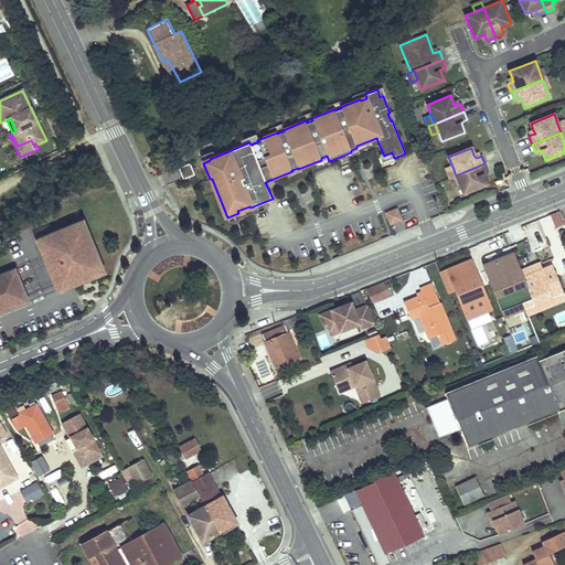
[(484,163),(456,176),(459,184),(464,194),(487,184),(483,178),(482,174),(486,172),(489,171),(484,163)]
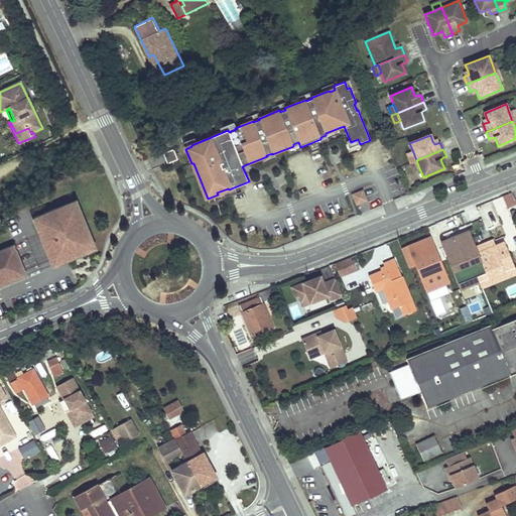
[(173,150),(163,153),(167,163),(177,159),(173,150)]
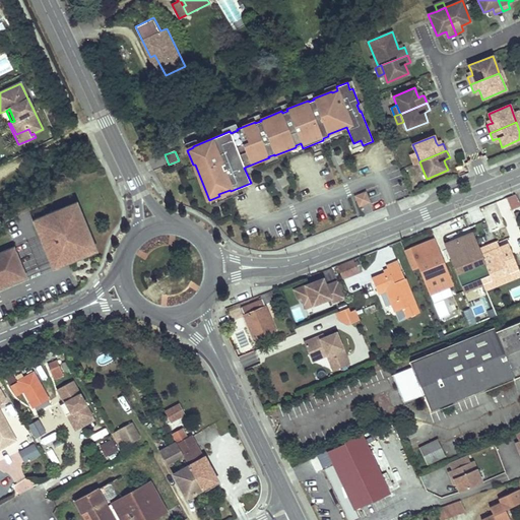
[(416,153),(410,155),(414,164),(419,161),(416,153)]
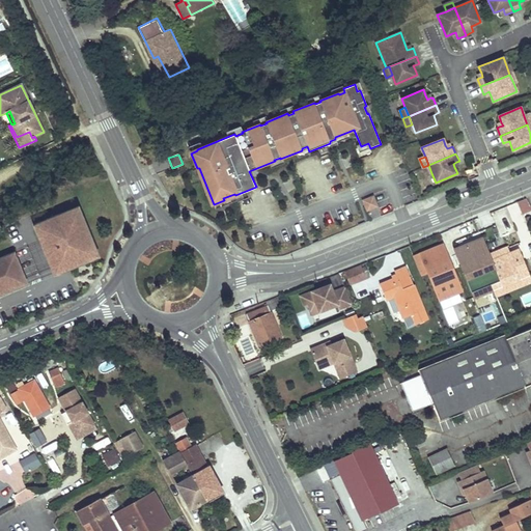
[(423,167),(426,175),(431,173),(428,165),(423,167)]
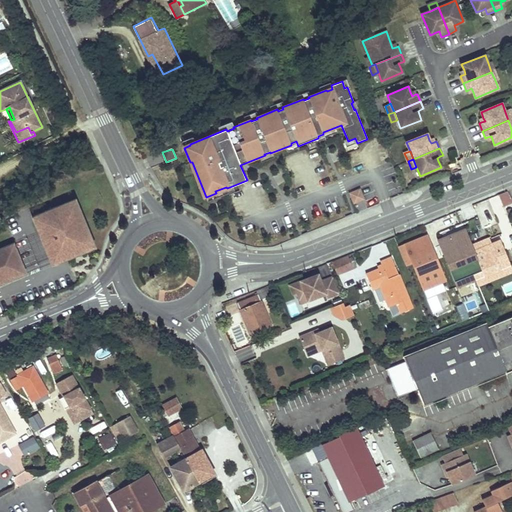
[(365,199),(360,188),(349,193),(353,204),(365,199)]
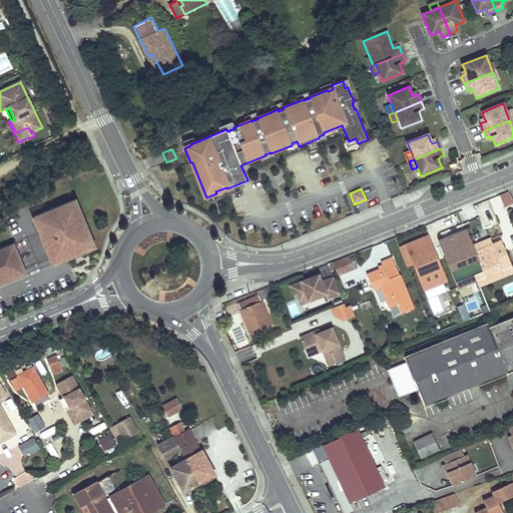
[(512,199),(509,191),(500,195),(505,206),(512,201),(512,199)]
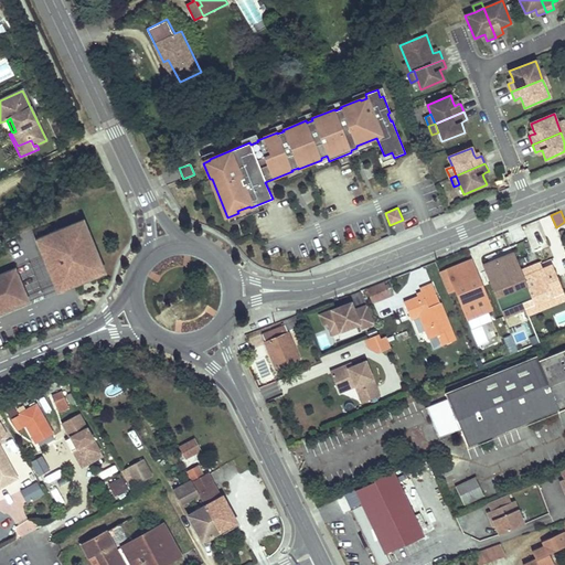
[(110,281),(91,227),(42,246),(48,260),(51,259),(64,294),(92,283),(93,288),(110,281)]
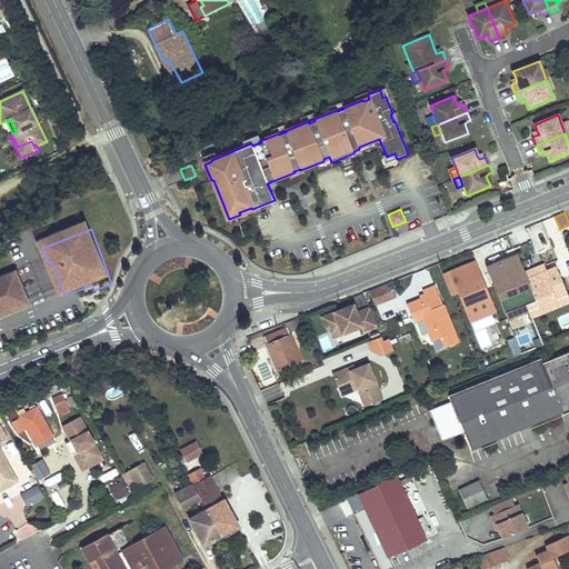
[(525,271),(518,255),(487,267),(508,319),(528,310),(568,295),(557,267),(547,271),(528,278),(525,271)]
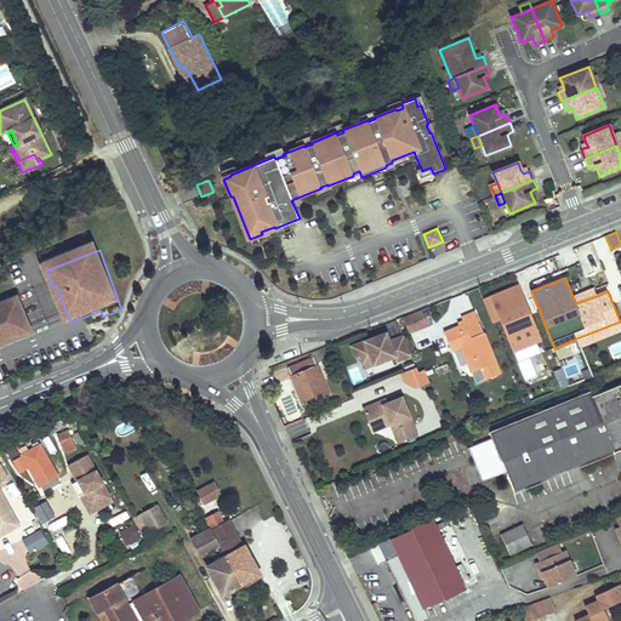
[(519,284),(490,296),(501,320),(513,353),(543,342),(519,284)]
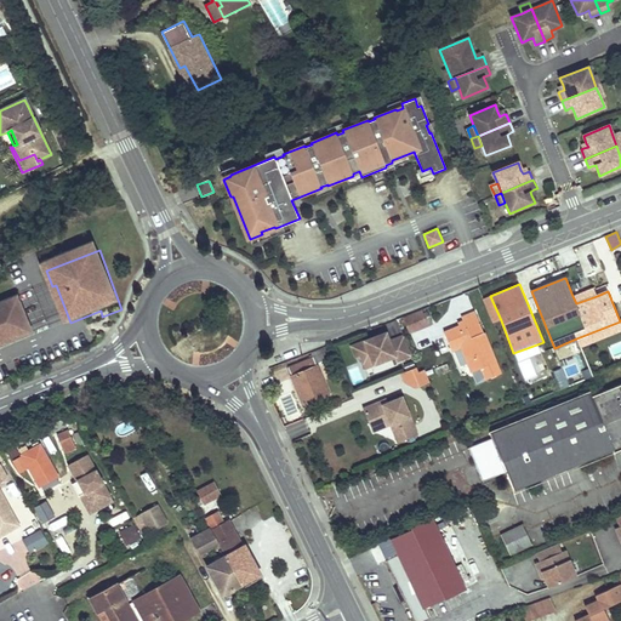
[(52,286),(68,329),(102,317),(101,311),(70,323),(56,285),(52,286)]
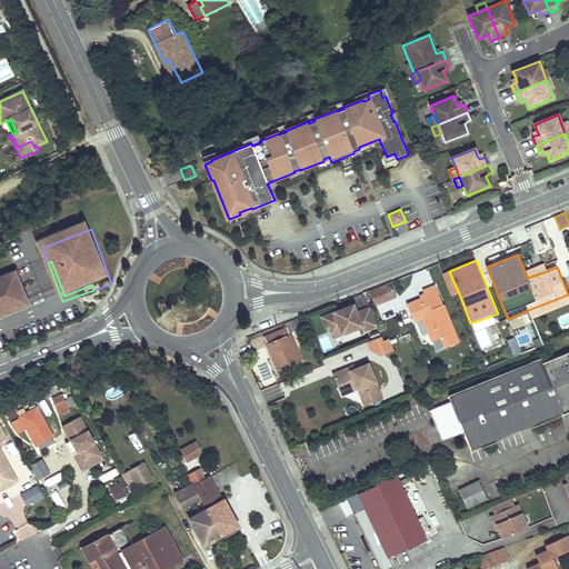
[(543,263),(525,271),(528,278),(547,271),(543,263)]
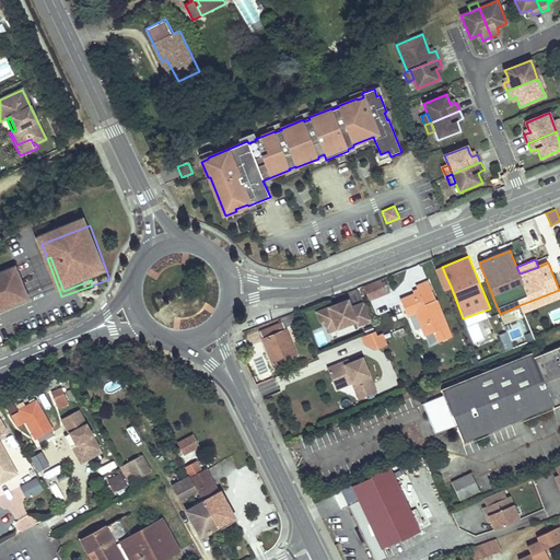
[(452,289),(442,267),(435,269),(445,292),(452,289)]
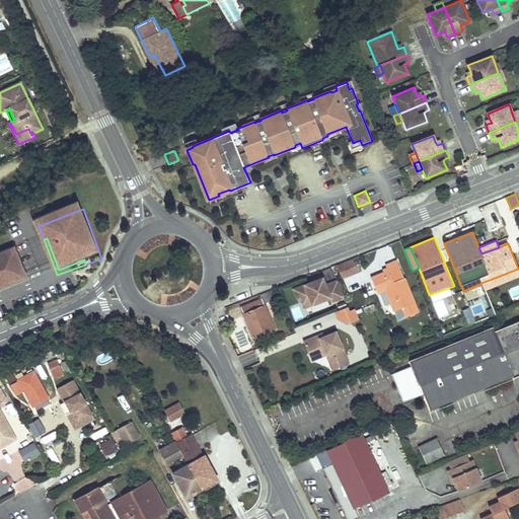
[(0,294),(30,283),(19,252),(0,258),(0,294)]
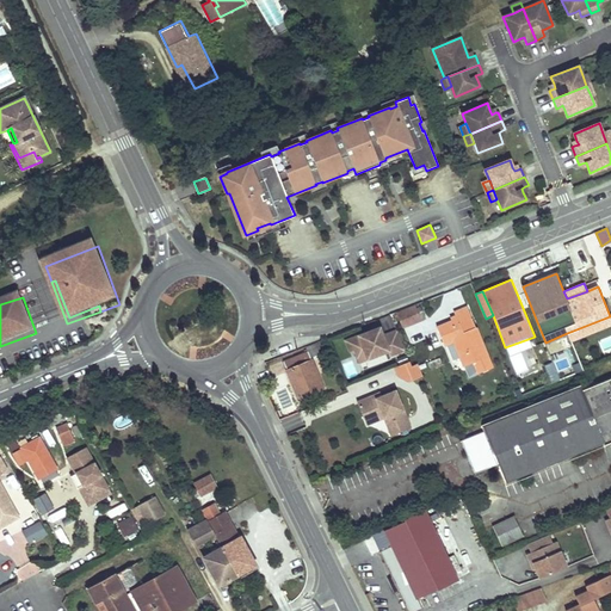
[(421,321),(415,307),(396,314),(402,328),(421,321)]
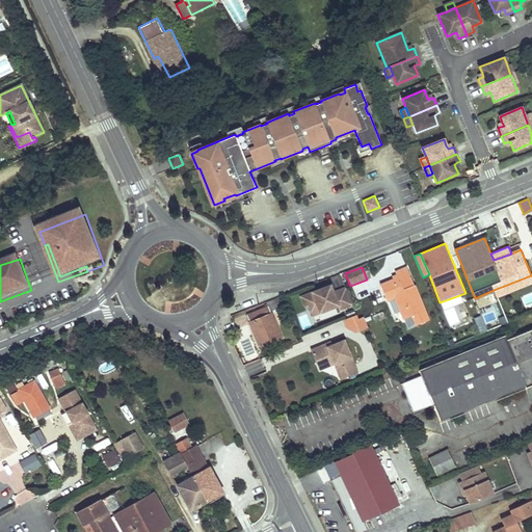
[(424,310),(406,267),(396,272),(397,274),(392,276),(394,280),(380,285),(387,300),(395,296),(404,318),(413,315),(417,324),(428,320),(424,310)]
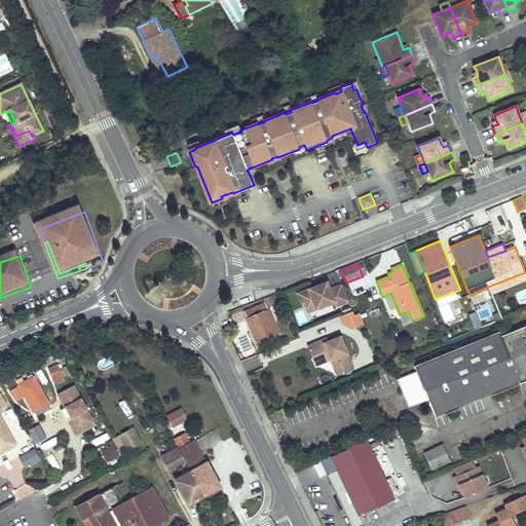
[(525,275),(525,272),(488,287),(490,293),(525,277),(525,275)]
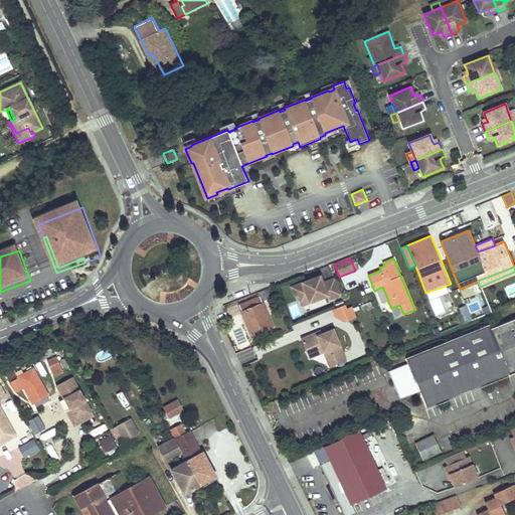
[(342,295),(335,279),(334,279),(323,284),(320,277),(312,280),(313,282),(309,284),(308,282),(292,288),(295,296),(299,295),(304,306),(328,297),(329,301),(342,295)]
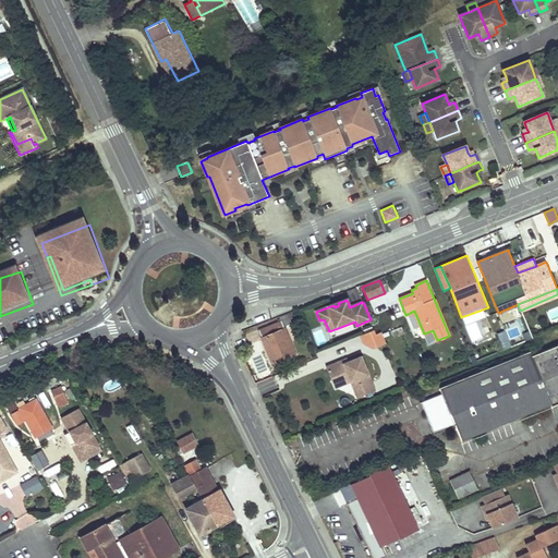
[(494,334),(505,328),(495,310),(484,315),(494,334)]
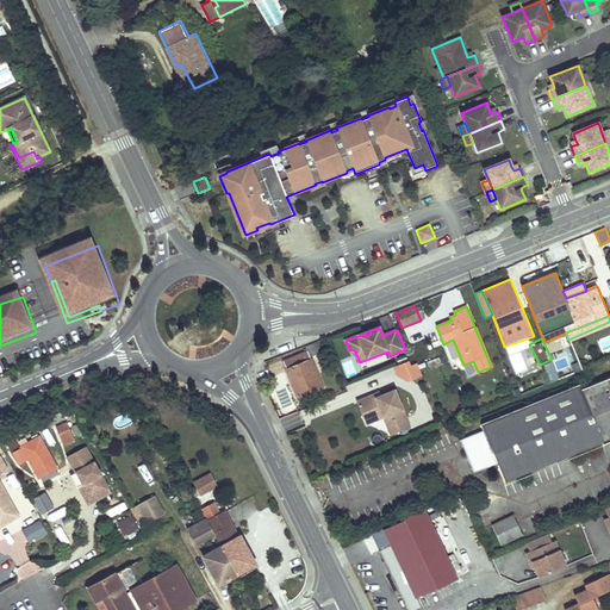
[(310,356),(322,352),(318,343),(306,348),(307,350),(284,361),(298,398),(323,387),(310,356)]
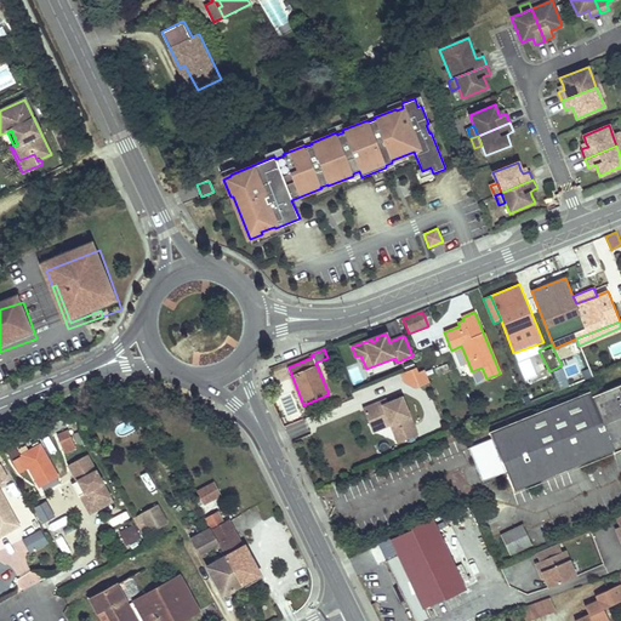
[(569,357),(575,376),(591,371),(584,352),(569,357)]
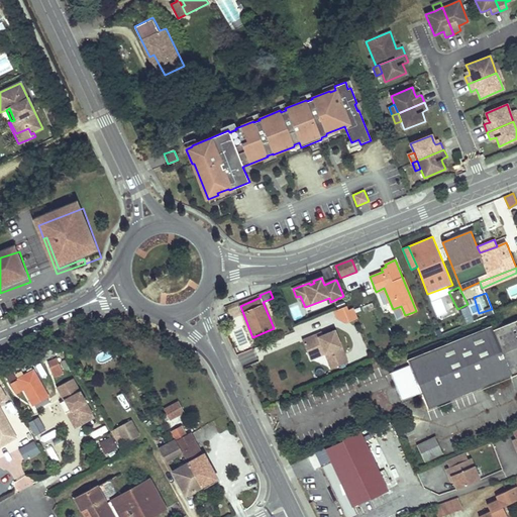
[(461,309),(466,321),(474,319),(469,306),(461,309)]
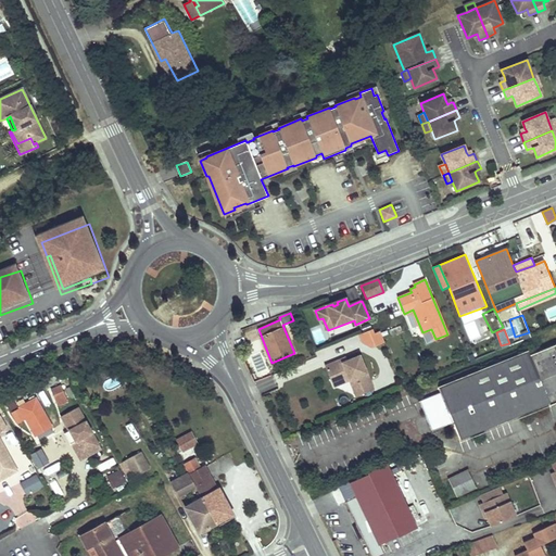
[(375,335),(374,330),(359,336),(362,343),(374,348),(384,343),(380,332),(375,335)]
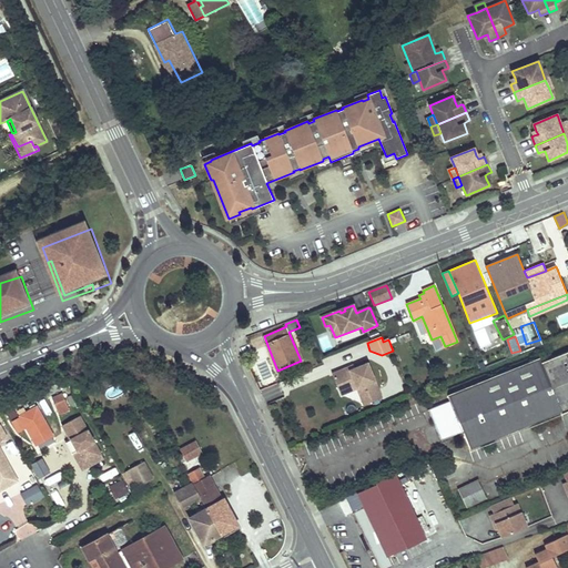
[(462,430),(469,448),(560,411),(563,414),(567,412),(567,351),(540,362),(539,359),(448,397),(449,402),(462,430)]
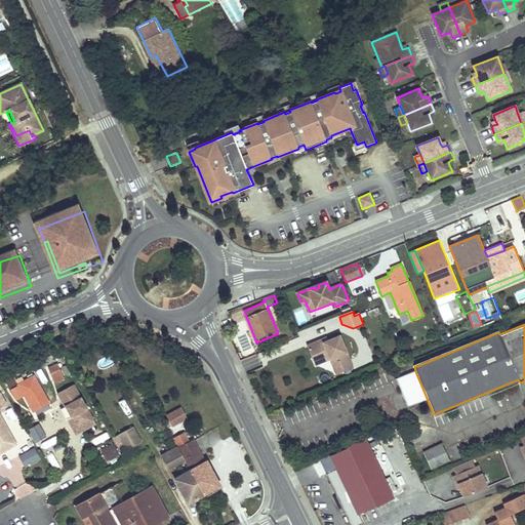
[(322,338),(307,345),(313,361),(328,355),(330,360),(334,358),(339,373),(354,367),(340,335),(328,340),(323,341),(322,338)]
